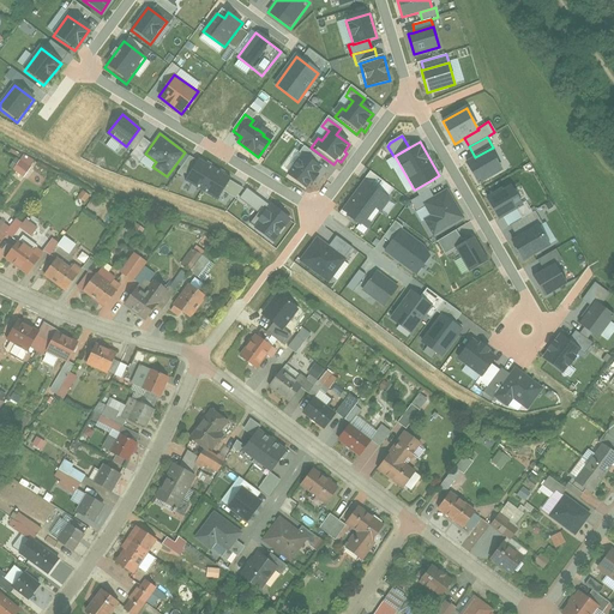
[(475,157),(465,163),(476,184),(501,169),(491,149),(475,157)]
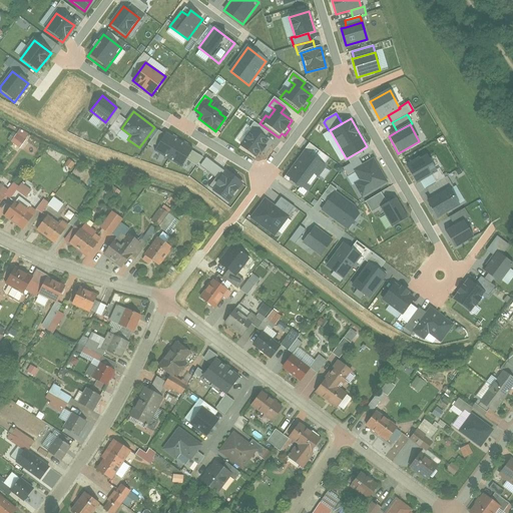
[(255,125),(239,147),(255,159),(268,142),(264,139),(268,134),(255,125)]
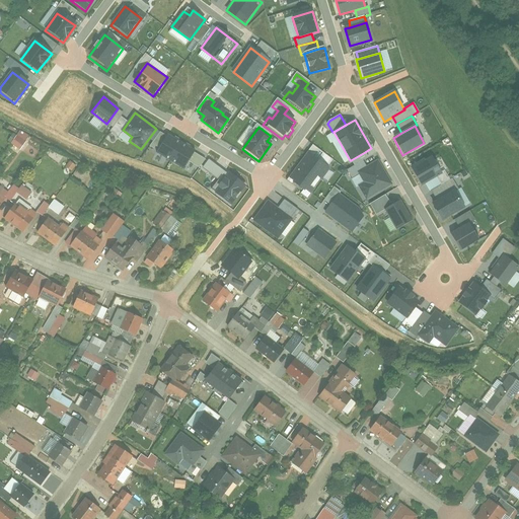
[(19,150),(28,137),(18,130),(10,144),(19,150)]
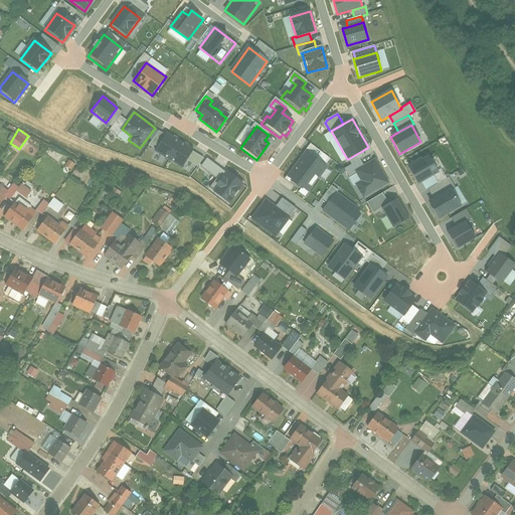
[(182,168),(193,149),(166,133),(155,152),(178,165),(182,168)]
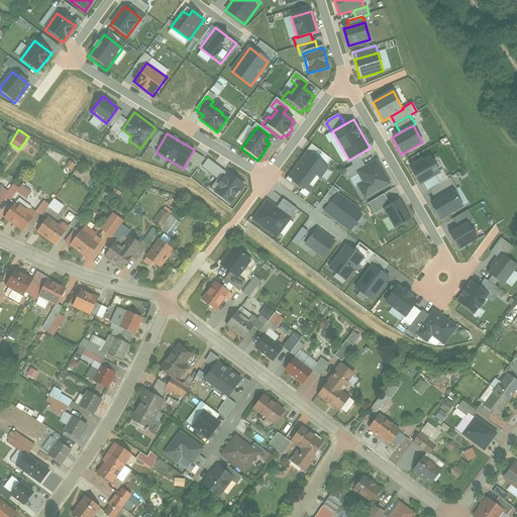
[(353,165),(362,160),(367,158),(364,151),(349,160),(353,165)]
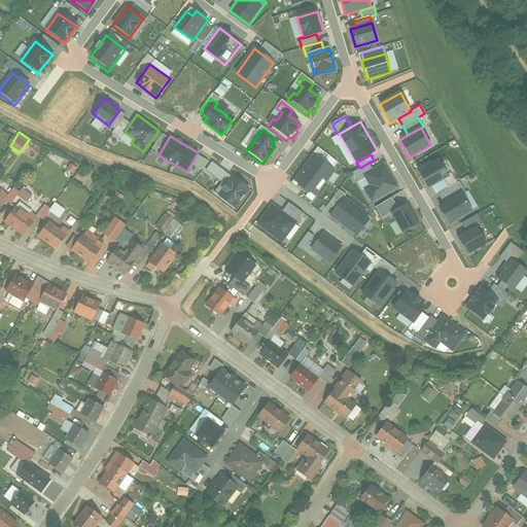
[(337,171),(316,155),(305,171),(303,169),(292,183),(315,201),(337,171)]
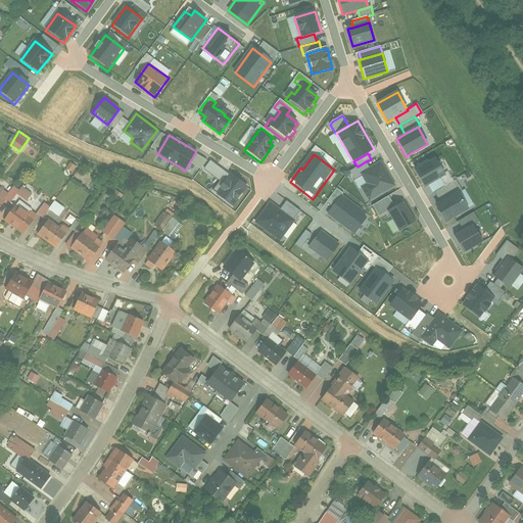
[(427,161),(414,169),(424,187),(439,179),(444,176),(436,159),(428,164),(427,161)]
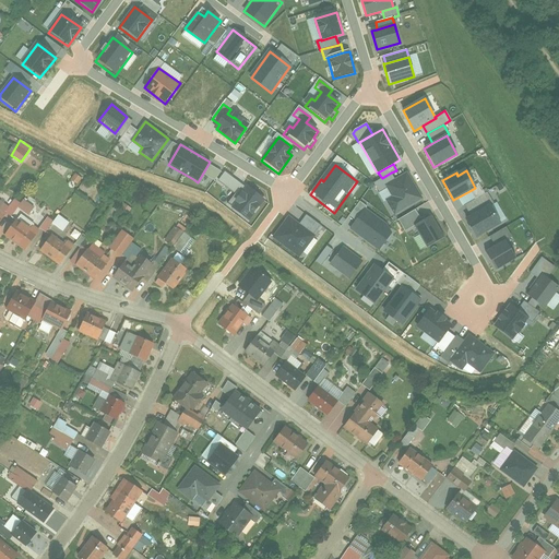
[(387,186),(395,180),(391,173),(382,178),(373,182),(379,193),(388,188),(387,186)]
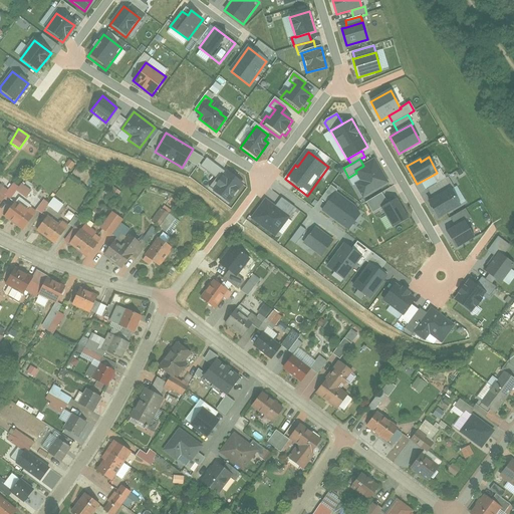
[(389,183),(374,160),(363,166),(355,171),(356,173),(361,182),(355,185),(362,198),(389,183)]
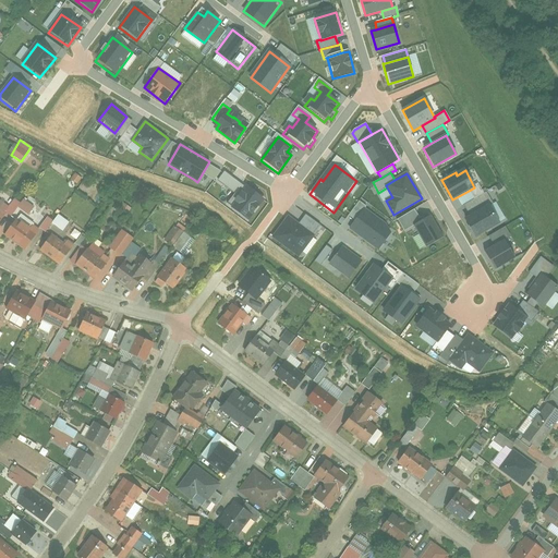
[(478,185),(474,187),(469,191),(474,198),(483,194),(478,185)]
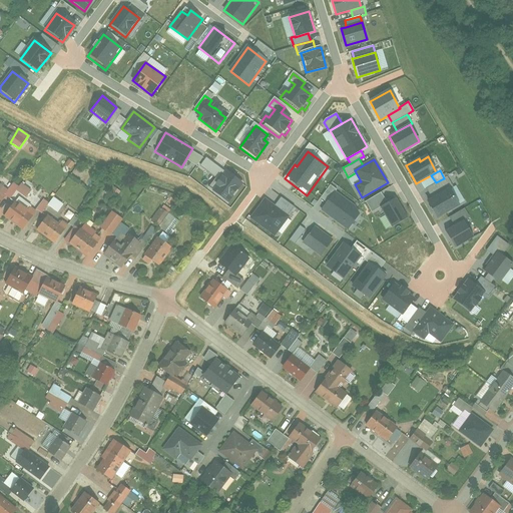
[(242,183),(225,171),(211,190),(228,203),(242,183)]
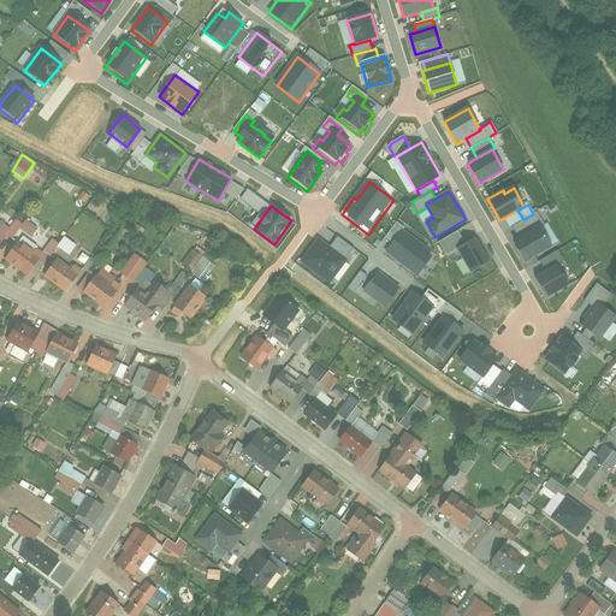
[(533,214),(523,219),(511,226),(517,237),(539,225),(543,223),(537,212),(533,214)]
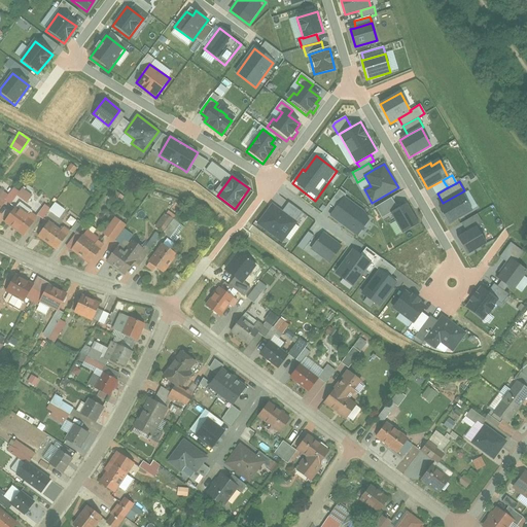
[(437,206),(449,224),(472,211),(461,192),(443,203),(437,206)]
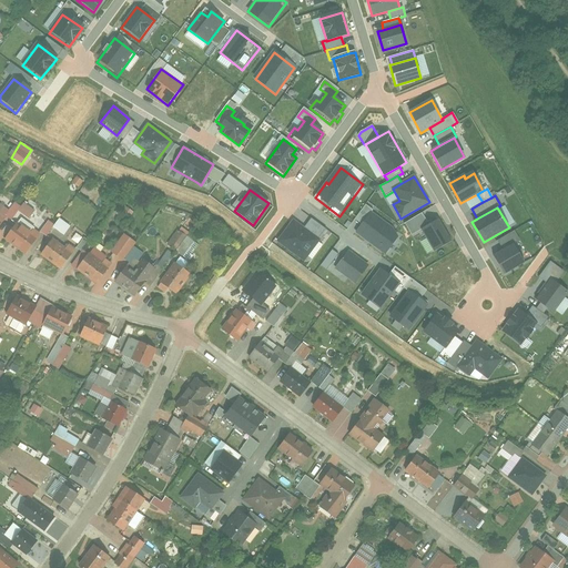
[(371,211),(354,232),(385,255),(402,234),(371,211)]
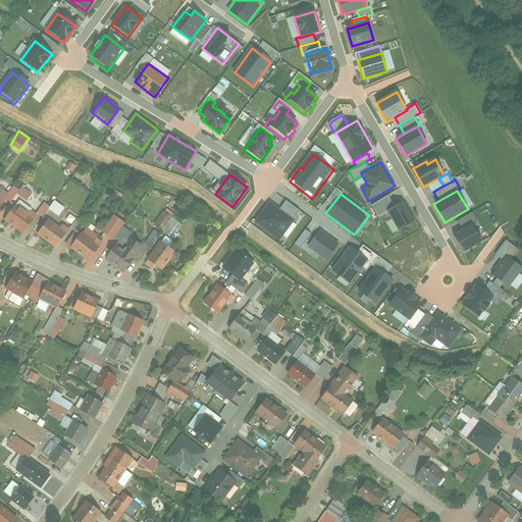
[(386,212),(397,206),(396,203),(393,205),(387,196),(371,205),(377,217),(386,212)]
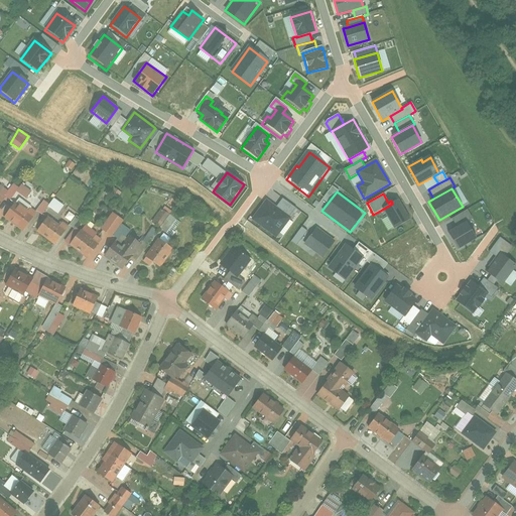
[(11,199),(0,212),(0,213),(17,227),(32,208),(26,204),(23,208),(11,199)]
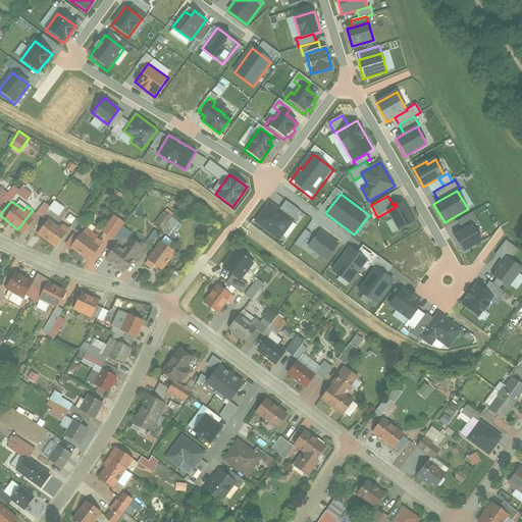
[(48,209),(59,217),(66,207),(63,206),(62,207),(54,201),(48,209)]
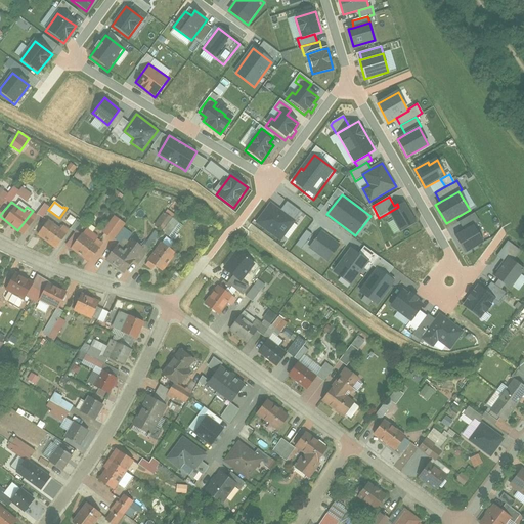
[(270,205),(255,225),(280,244),(296,223),(295,222),(301,214),(287,203),(280,212),(270,205)]
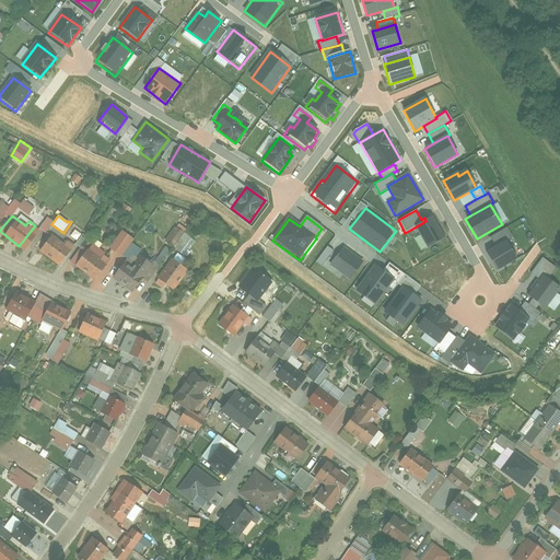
[(415,228),(427,248),(444,238),(433,217),(426,221),(415,228)]
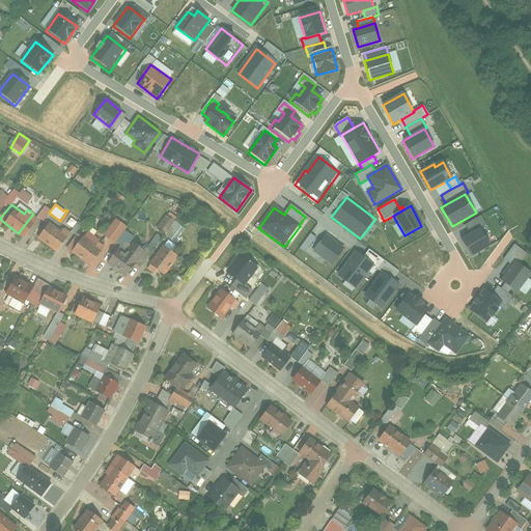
[(170,240),(183,224),(168,213),(156,228),(170,240)]
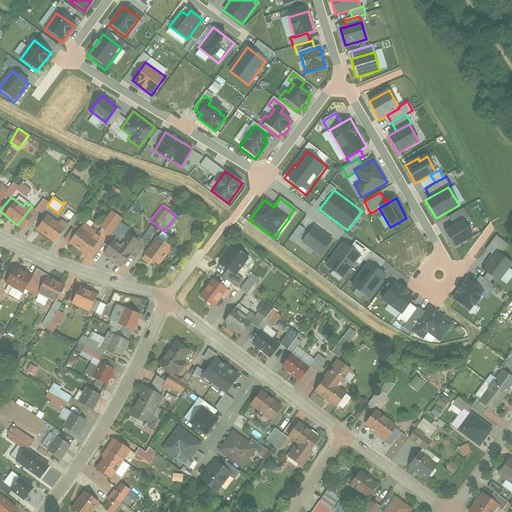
[(448,217),(453,226),(463,220),(468,217),(463,208),(448,217)]
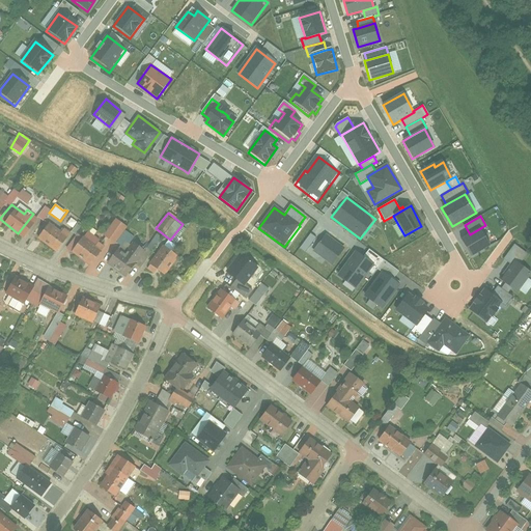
[(44,218),(32,233),(51,248),(66,228),(58,222),(55,226),(44,218)]
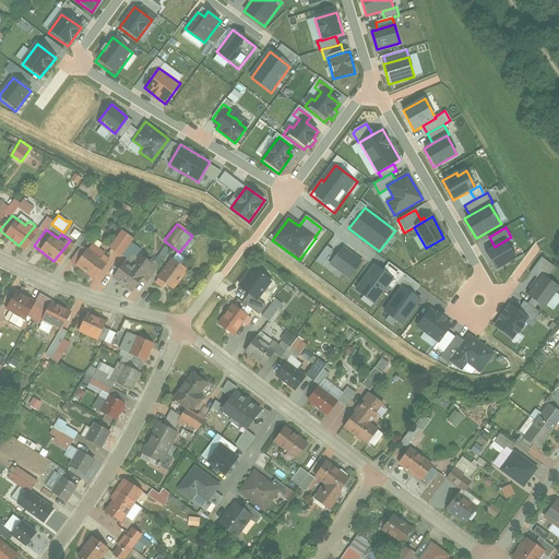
[(119,229),(108,249),(121,257),(133,237),(119,229)]
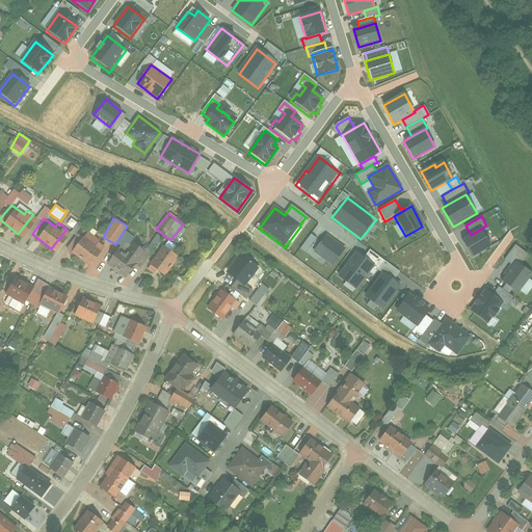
[(176,242),(185,230),(182,227),(173,239),(176,242)]
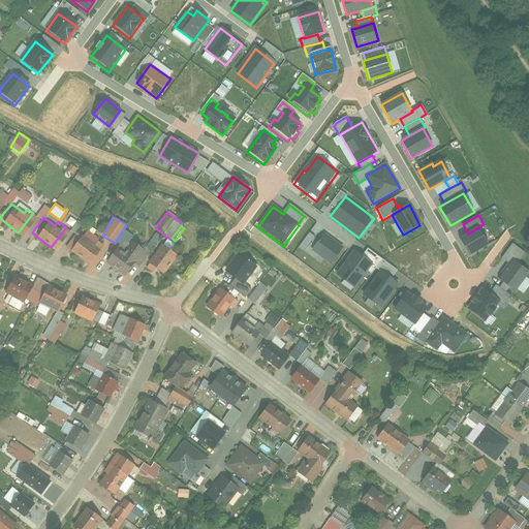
[(489,245),(478,227),(468,234),(460,239),(469,255),(489,245)]
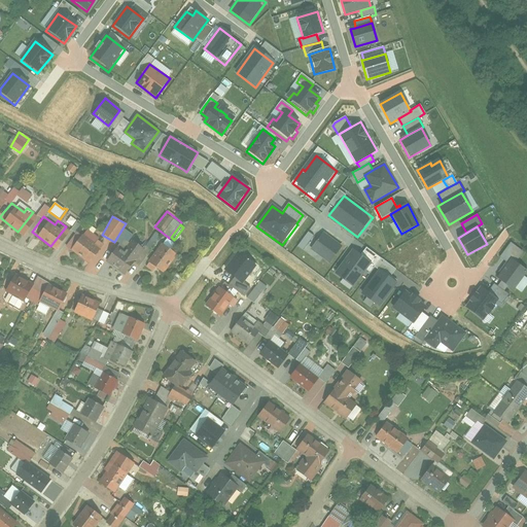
[(78,230),(66,245),(85,259),(100,240),(93,234),(90,238),(78,230)]
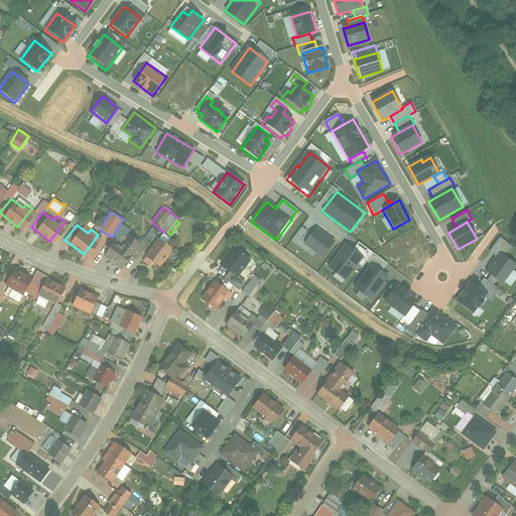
[(111,238),(100,251),(118,265),(139,238),(127,228),(116,241),(111,238)]
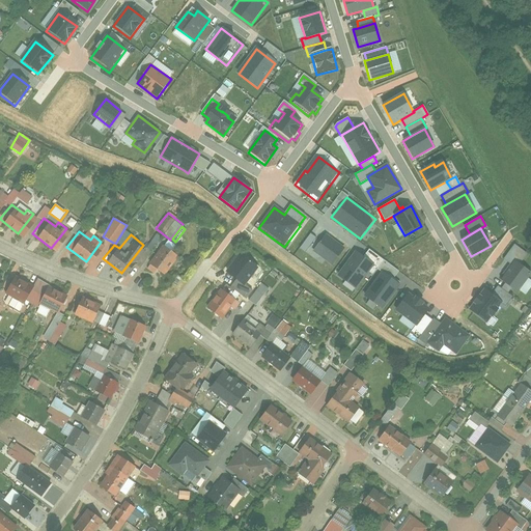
[(331,266),(343,249),(325,234),(312,250),(331,266)]
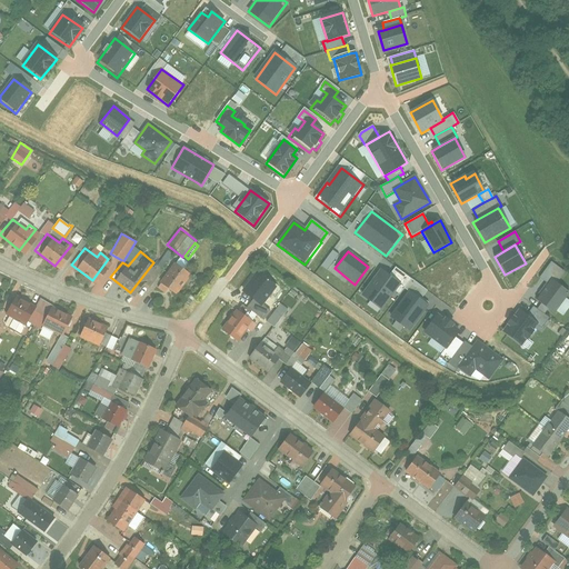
[(171,258),(156,279),(170,289),(172,290),(188,269),(171,258)]
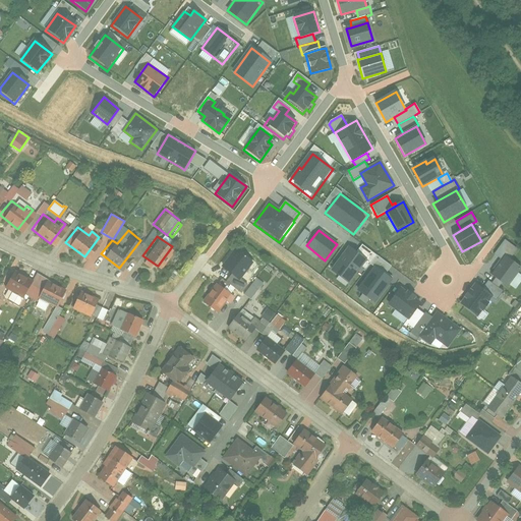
[(505,256),(510,259),(517,249),(505,240),(495,254),(502,261),(505,256)]
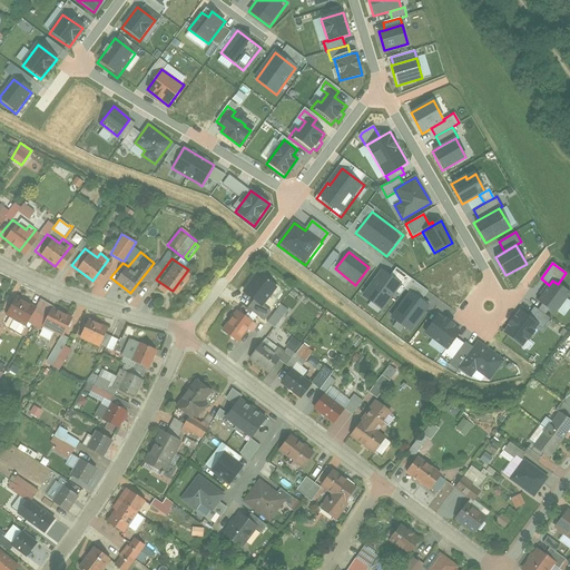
[(382,269),(362,296),(381,311),(401,285),(382,269)]
